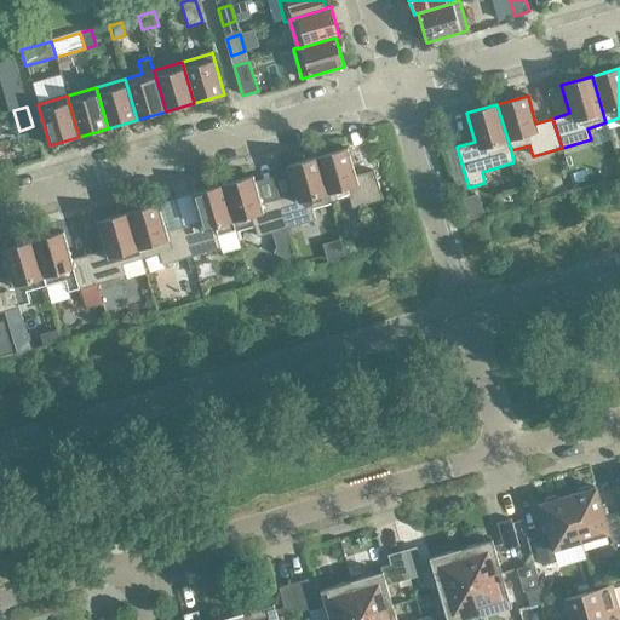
[(317,158),(329,201),(348,195),(352,210),(383,201),(373,171),(356,176),(348,148),(317,158)]
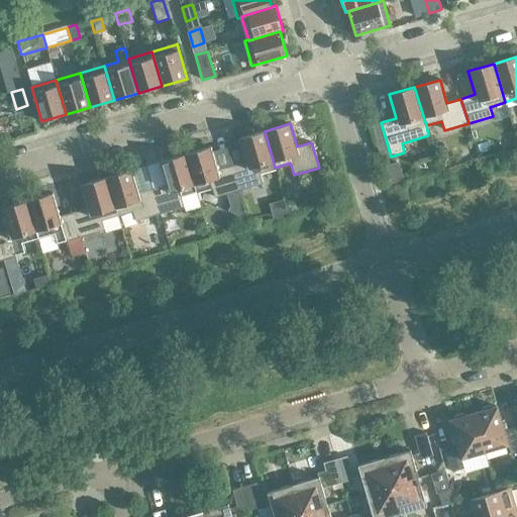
[(275,168),(265,131),(238,138),(245,162),(231,166),(238,191),(263,184),(260,172),(275,168)]
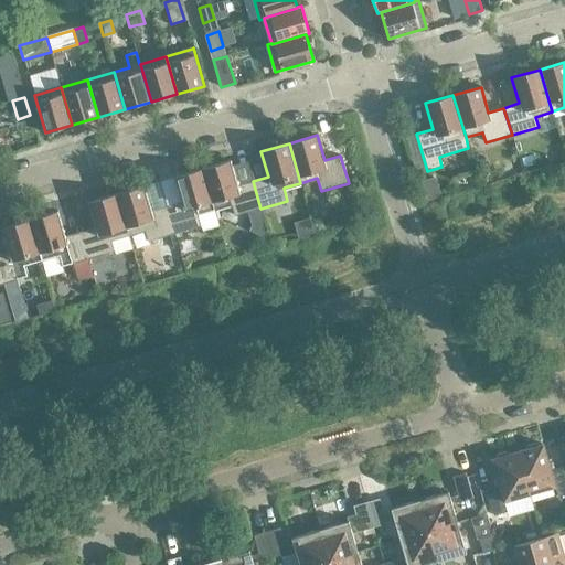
[(260,209),(253,181),(237,185),(231,160),(202,169),(214,209),(231,203),(234,216),(260,209)]
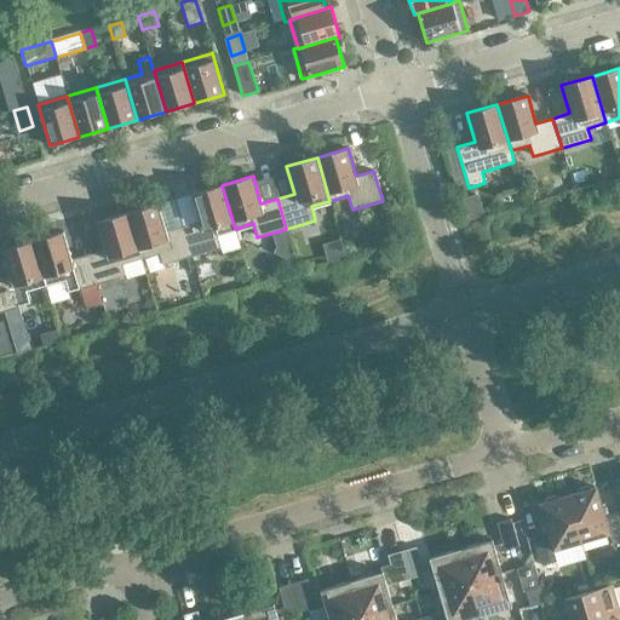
[(200,222),(183,227),(191,257),(220,248),(217,234),(235,229),(222,185),(191,194),(200,222)]
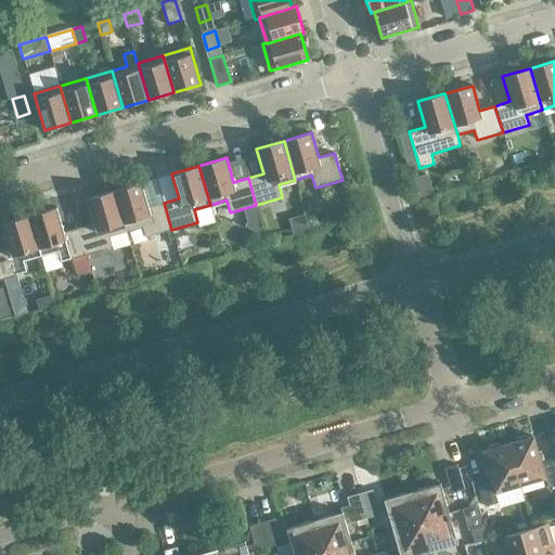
[(171,230),(164,203),(149,208),(141,183),(114,191),(126,230),(142,226),(145,237),(171,230)]
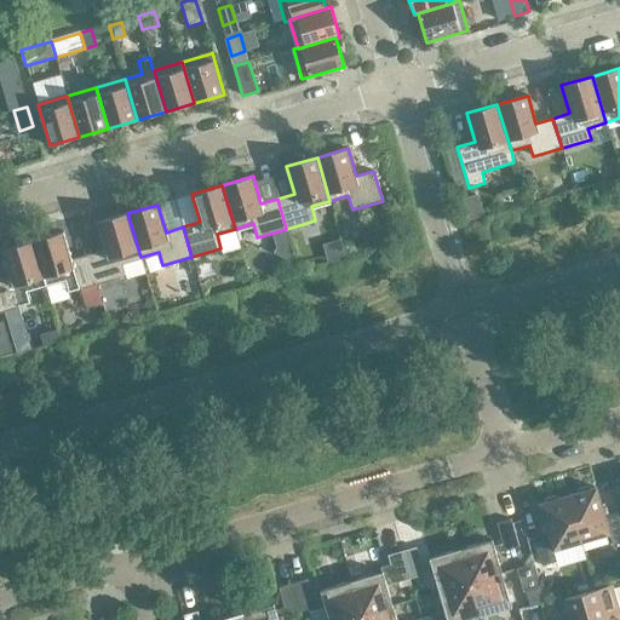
[(141,257),(127,213),(97,222),(105,250),(89,256),(97,285),(126,276),(122,263),(141,257)]
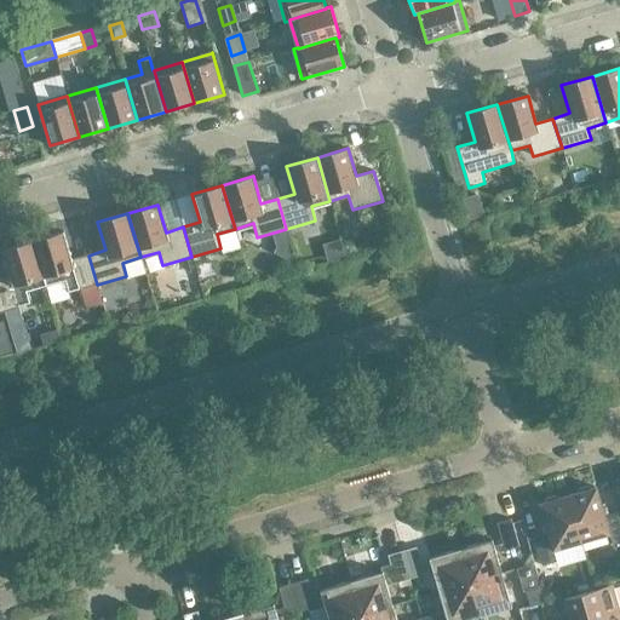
[(97,285),(89,256),(72,260),(63,233),(33,241),(45,285),(64,280),(68,293),(97,285)]
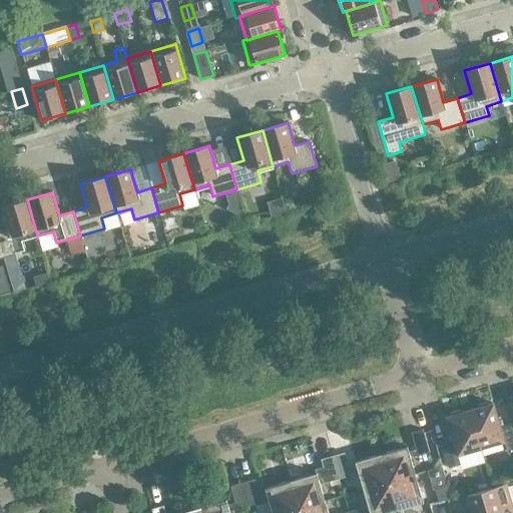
[(37,235),(27,199),(1,207),(8,230),(0,231),(0,252),(2,259),(26,251),(22,240),(37,235)]
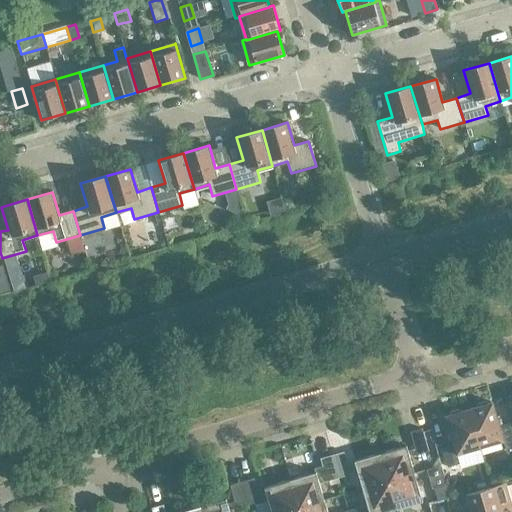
[(506,450),(511,448),(511,428),(510,423),(499,427),(492,403),(489,404),(486,402),(478,404),(476,407),(468,410),(480,448),(503,441),(506,450)]
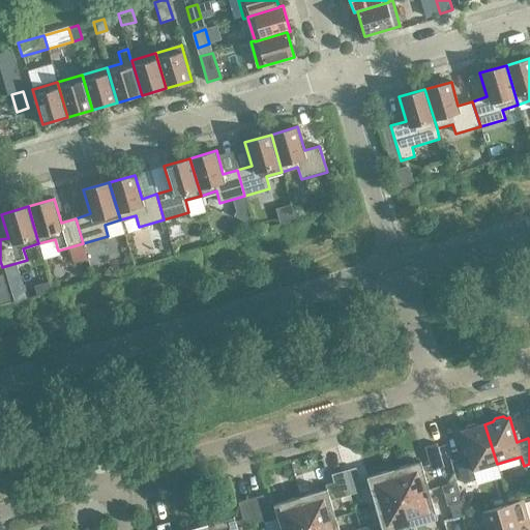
[(473,471),(497,464),(484,424),(477,427),(474,424),(466,427),(464,431),(461,432),(468,455),(455,460),(463,484),(475,480),(473,471)]
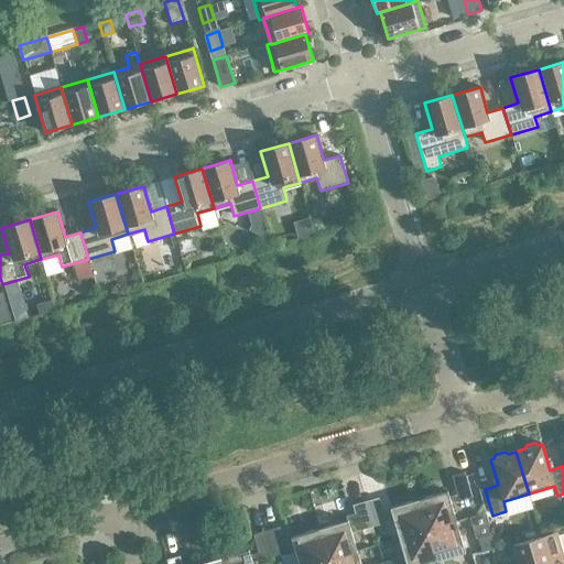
[(452,476),(459,501),(473,498),(465,473),(452,476)]
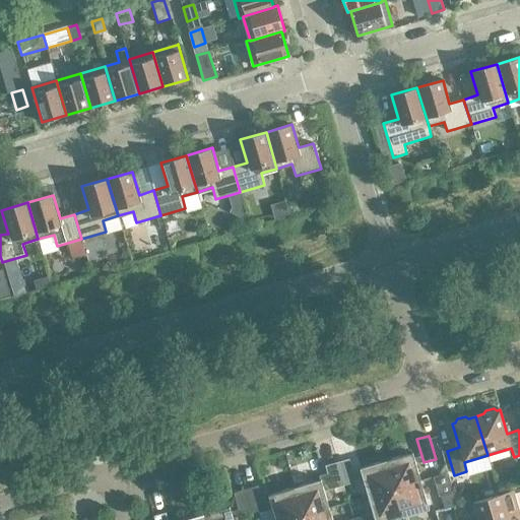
[(412,453),(386,461),(394,489),(420,481),(412,453)]
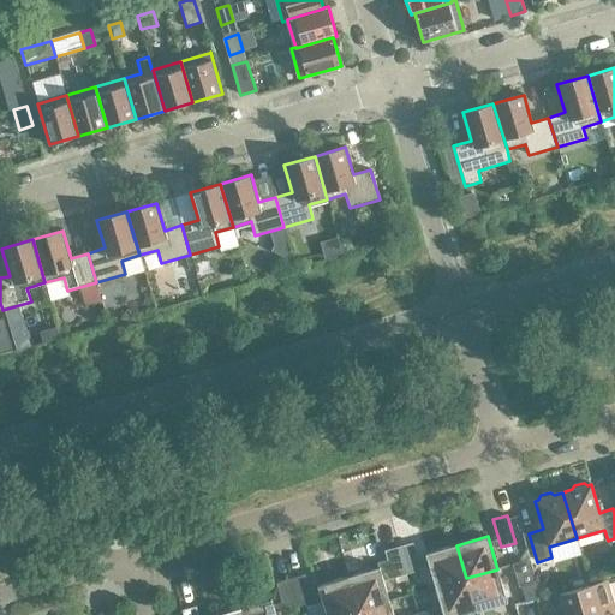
[(399,547),(406,574),(421,571),(413,543),(399,547)]
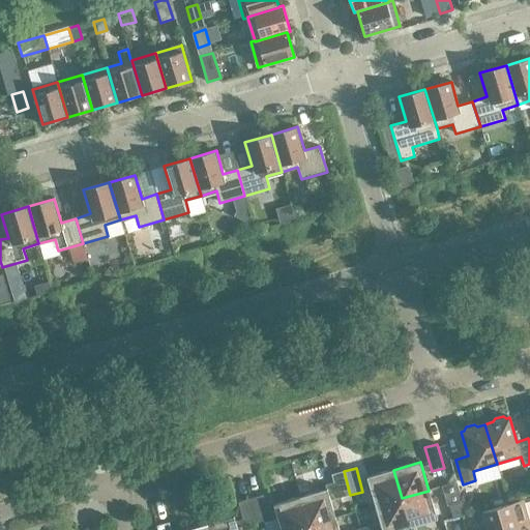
[(375,506),(402,498),(393,470),(366,477),(375,506)]
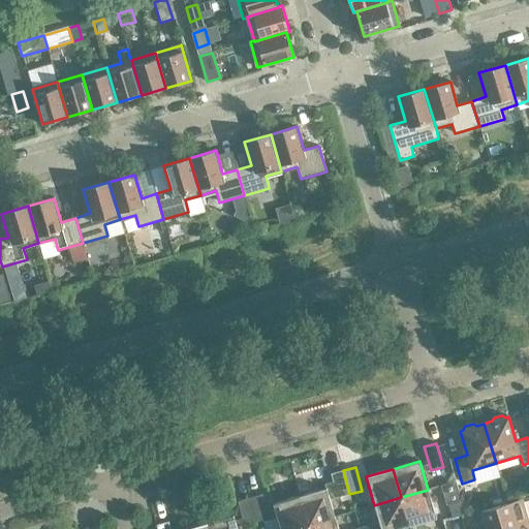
[(337,498),(349,494),(343,470),(331,474),(337,498)]
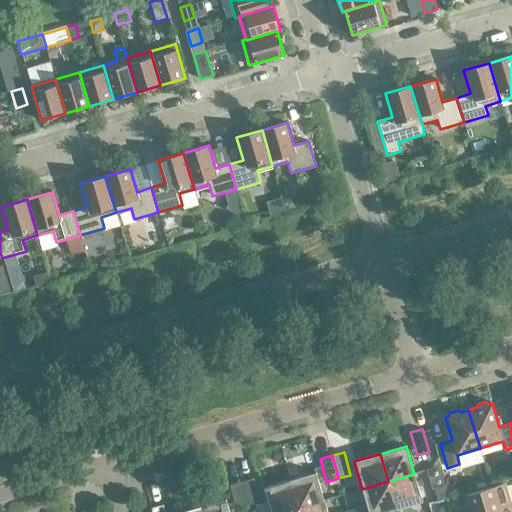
[(316,472),(290,480),(298,508),(324,500),(316,472)]
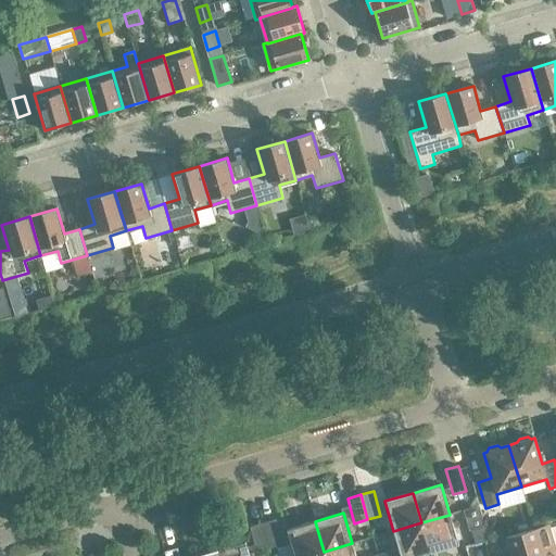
[(458,545),(450,515),(421,522),(431,553),(458,545)]
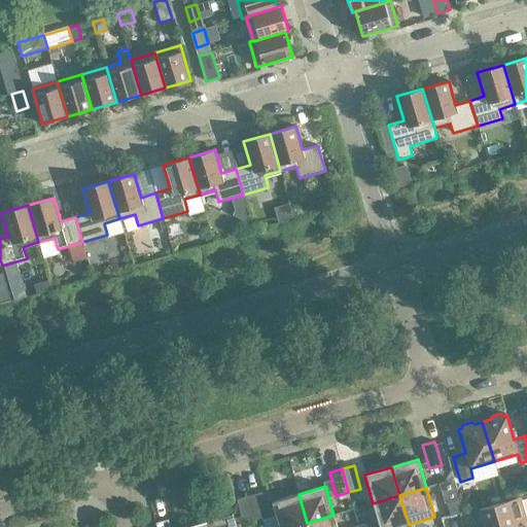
[(260,492),(248,496),(255,520),(268,516),(260,492)]
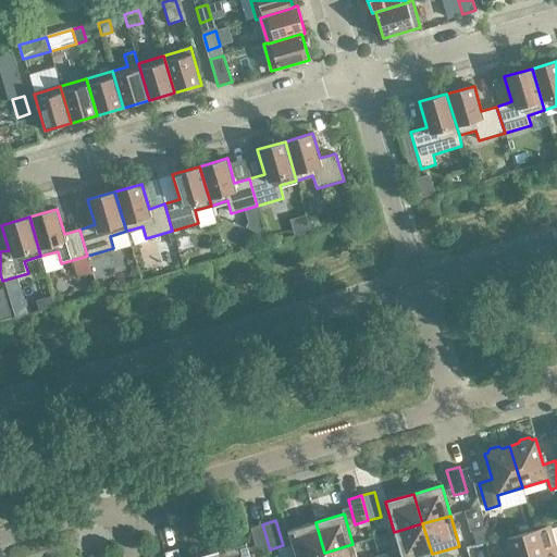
[(178,524),(182,534),(189,532),(187,522),(178,524)]
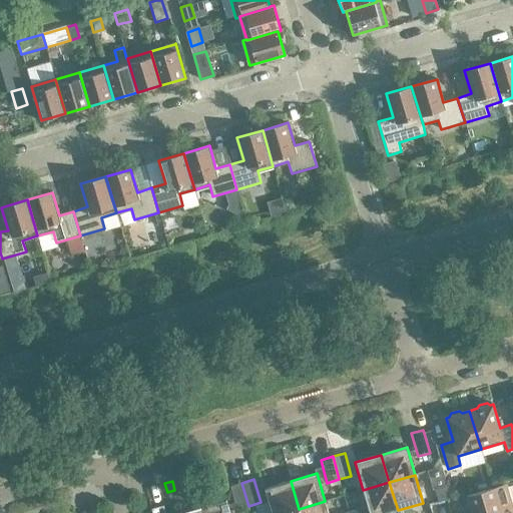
[(272,512),(285,512),(299,509),(291,481),(265,489),(272,512)]
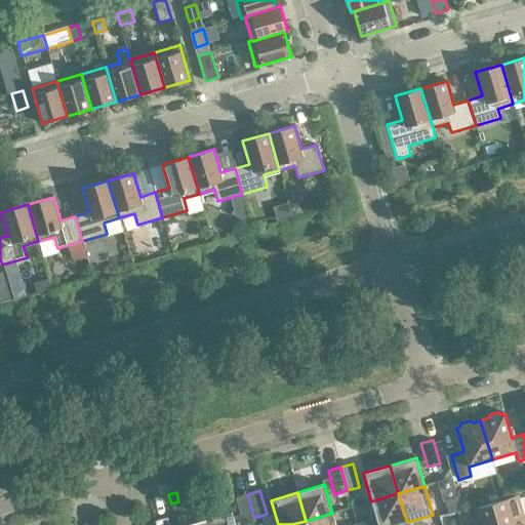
[(378,524),(396,524),(407,522),(398,493),(371,501),(376,517),(378,524)]
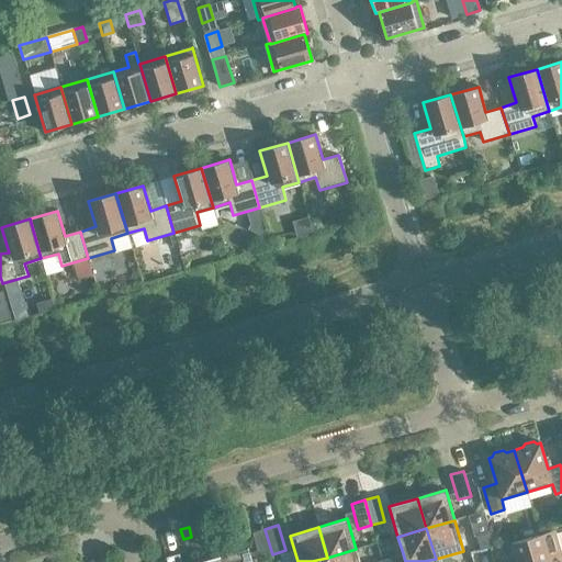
[(272,554),(265,529),(253,532),(259,558),(272,554)]
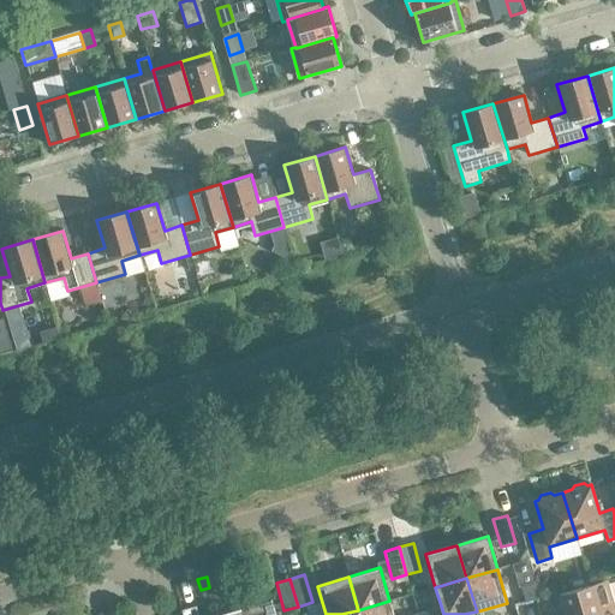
[(566,614),(590,614),(614,608),(605,581),(560,595),(566,614)]
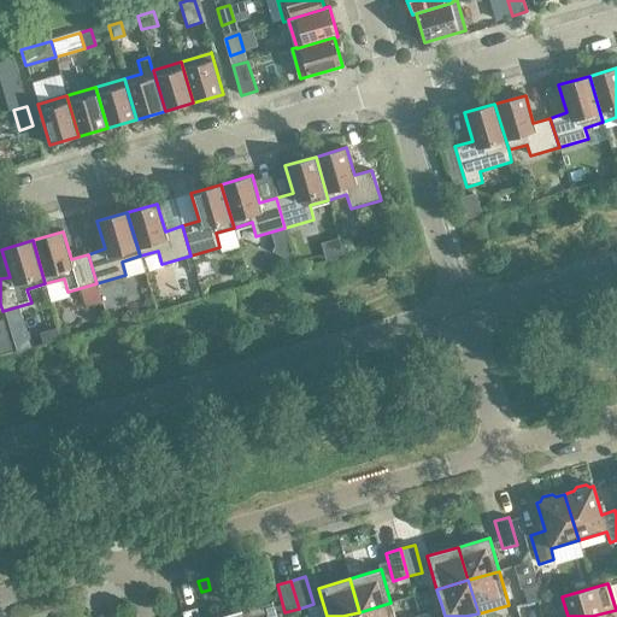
[(539,585),(523,589),(528,604),(542,600),(539,585)]
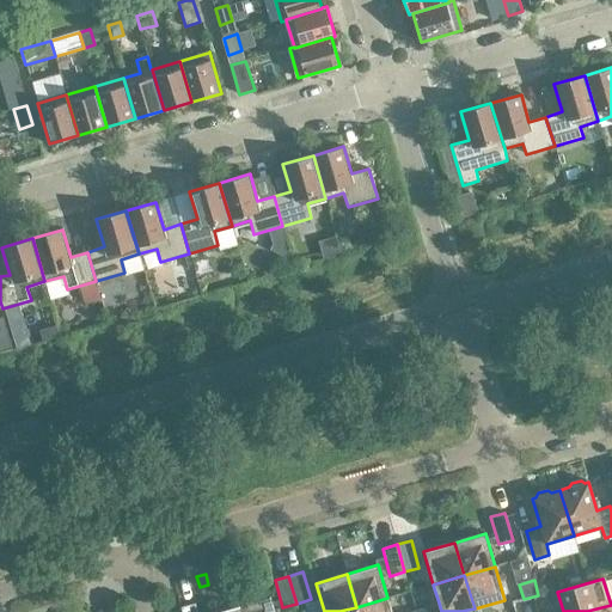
[(239,606),(240,611),(274,611),(270,597),(239,606)]
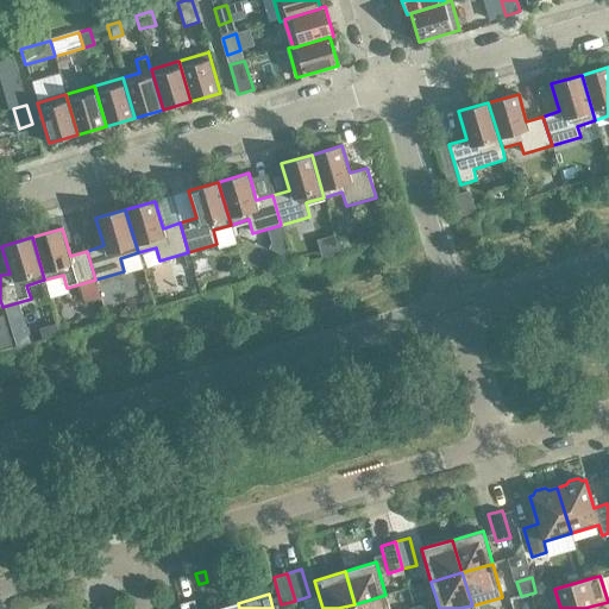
[(389,608),(385,595),(355,604),(356,608),(389,608)]
